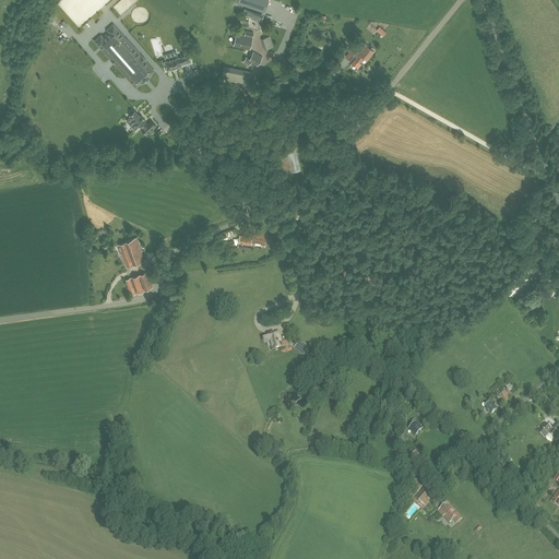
[(236,0),(236,1),(238,1),(237,3),(264,13),(268,0),(236,0)]
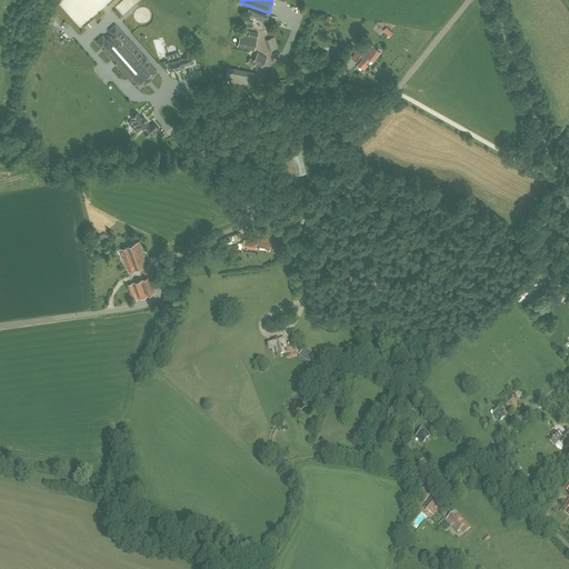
[(249,10),(247,16),(266,22),(268,17),(249,10)]
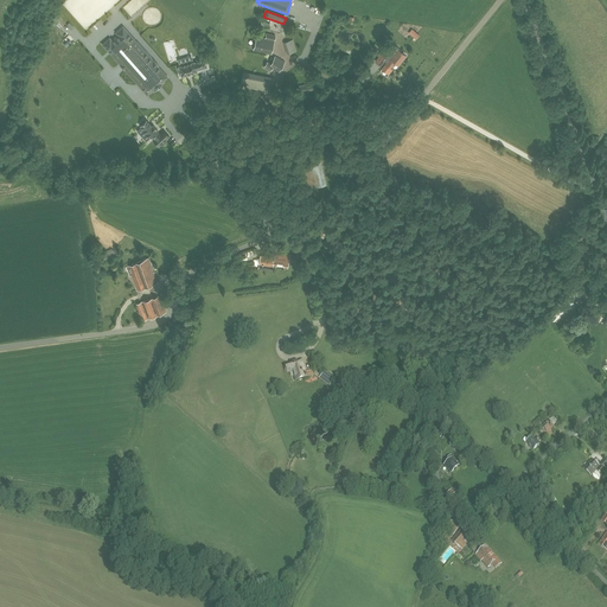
[(109,38),(102,44),(120,64),(119,64),(121,65),(123,69),(125,70),(147,95),(154,89),(155,90),(163,84),(161,83),(167,77),(158,66),(159,65),(154,59),(153,61),(136,43),(123,26),(116,33),(119,36),(112,40),(109,38)]
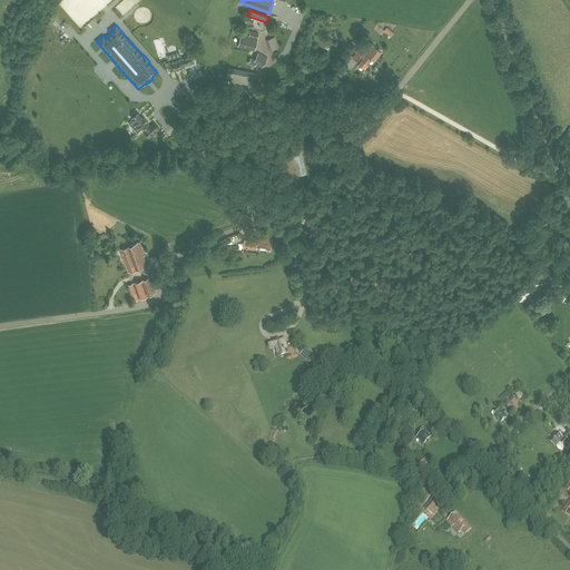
[(258,33),(251,31),(249,36),(241,33),(238,47),(255,51),(258,33)]
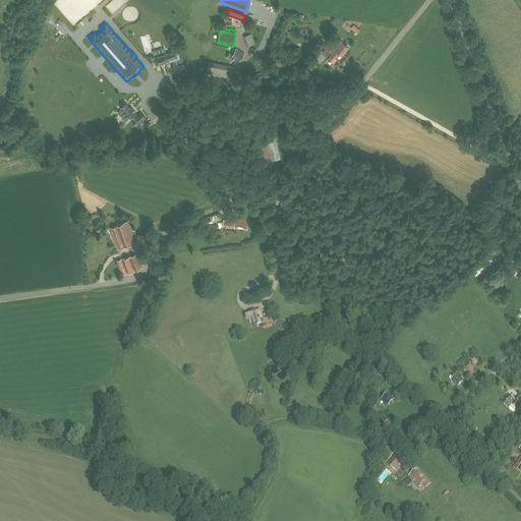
[(336,46),(330,41),(325,48),(330,53),(330,52),(336,46)]
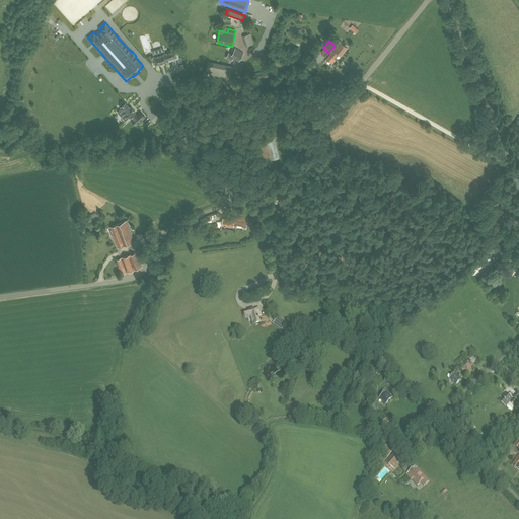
[(341,56),(348,48),(342,43),(338,47),(337,46),(336,47),(335,46),(328,52),(330,54),(326,59),(331,63),(335,59),(334,59),(338,53),(341,56)]
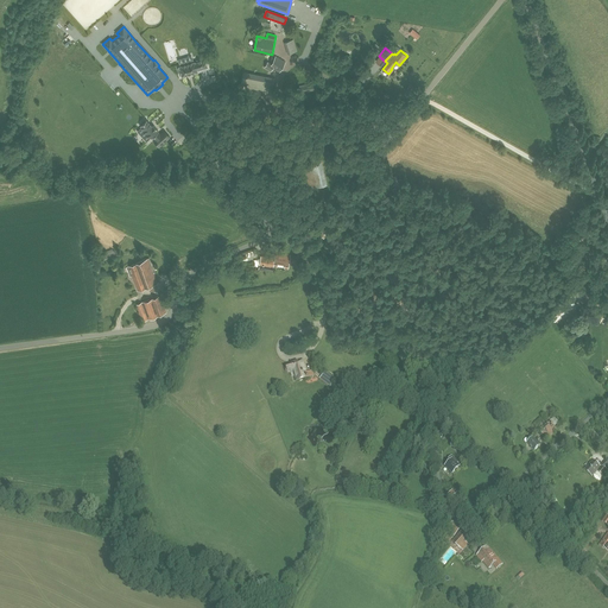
[(272,68),(279,73),(285,62),(276,56),(271,64),(267,62),(264,68),(271,71),(272,68)]
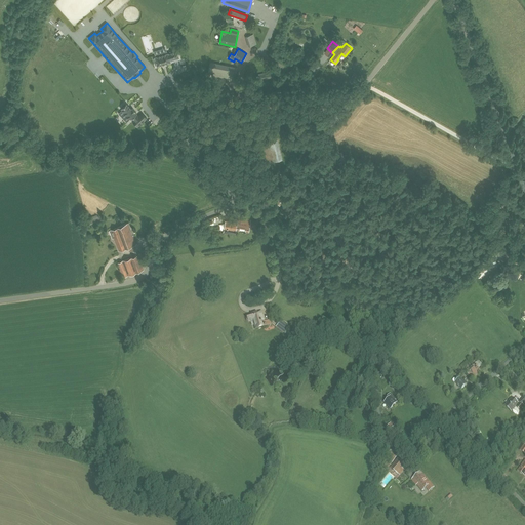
[(159,54),(159,56),(155,57),(155,58),(154,58),(155,65),(157,65),(157,66),(170,62),(170,61),(171,61),(170,59),(172,59),(178,58),(176,50),(170,52),(171,53),(168,54),(168,53),(167,53),(166,52),(159,54)]
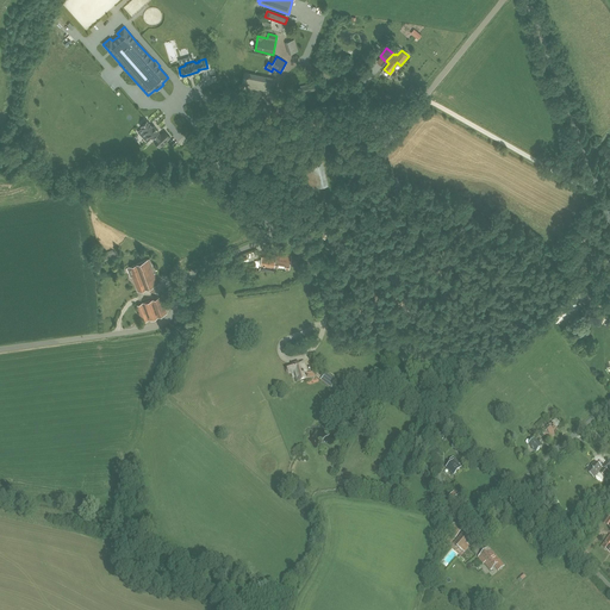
[(278,89),(280,80),(275,79),(244,73),(242,82),(259,86),(278,89)]
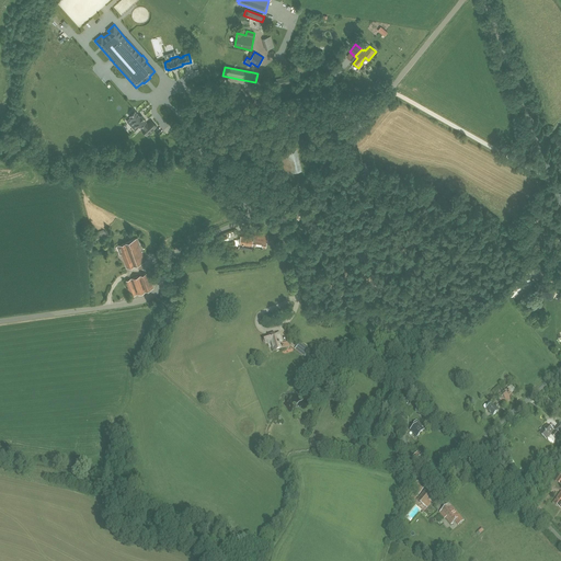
[(158,113),(165,109),(159,99),(152,103),(158,113)]
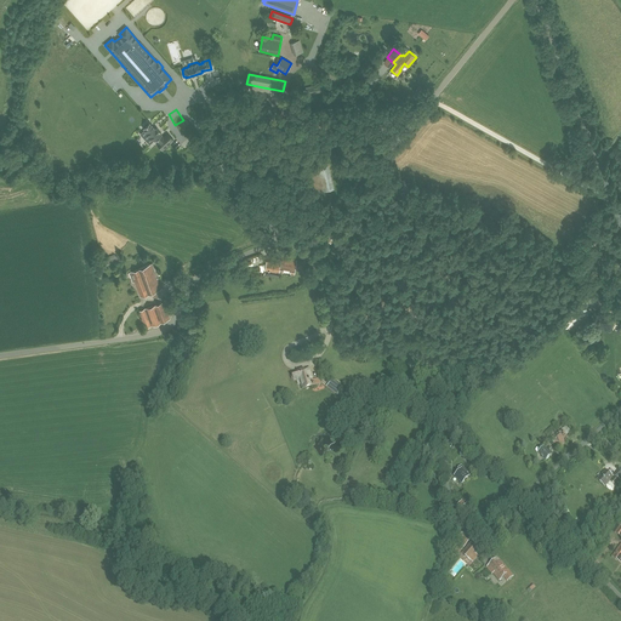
[(154,141),(155,141),(158,143),(157,143),(163,149),(174,140),(167,134),(164,137),(161,135),(160,132),(160,131),(158,129),(155,130),(149,123),(148,124),(147,123),(143,126),(144,127),(143,129),(147,134),(146,135),(153,142),(154,141)]
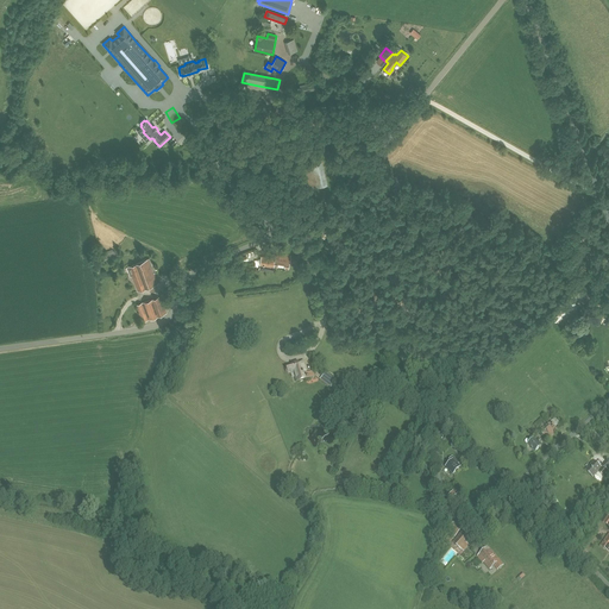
[(328,236),(327,234),(332,230),(327,226),(322,232),(320,234),(325,239),(328,236)]
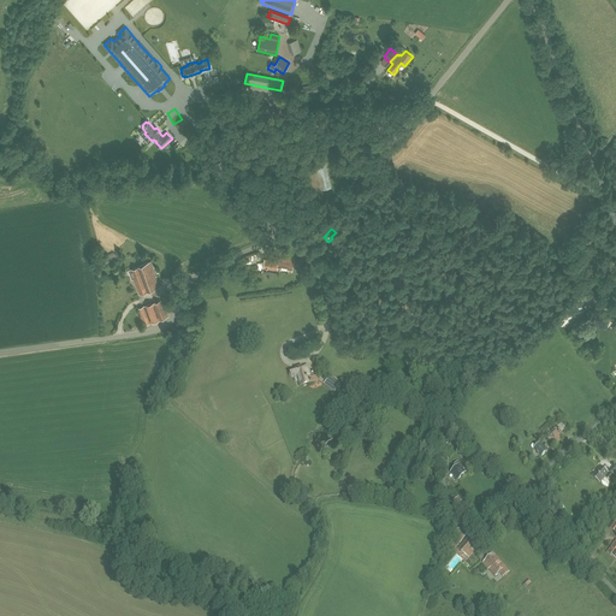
[(107,254),(107,256),(96,260),(100,266),(120,260),(118,253),(116,254),(114,252),(107,254)]
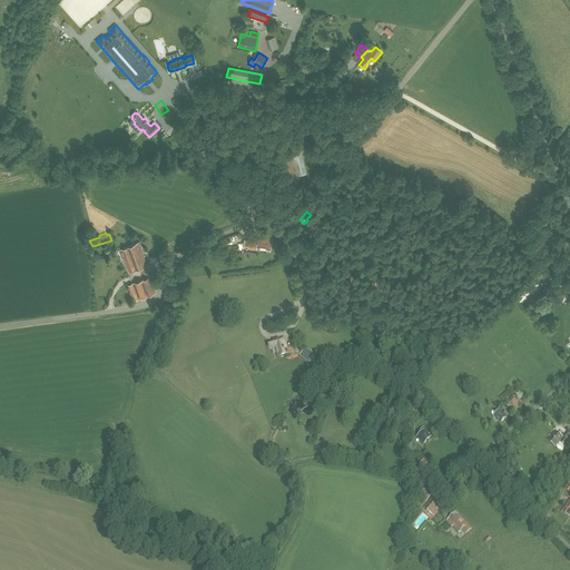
[(261,247),(266,248),(266,252),(269,252),(272,239),(266,238),(266,241),(257,239),(257,243),(244,241),(243,252),(255,254),(256,249),(259,251),(261,247)]
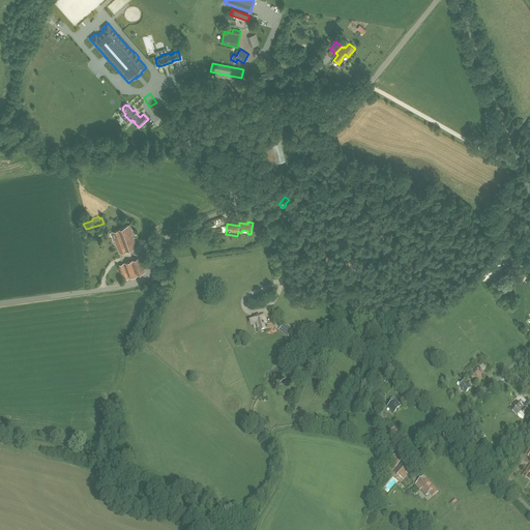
[(129,225),(112,232),(120,253),(138,246),(135,238),(134,238),(131,232),(133,231),(129,225)]
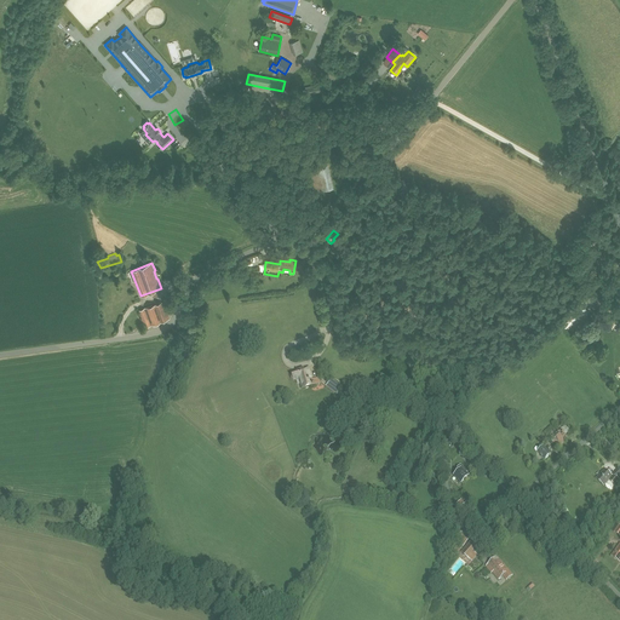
[(197,293),(204,297),(208,290),(204,285),(197,293)]
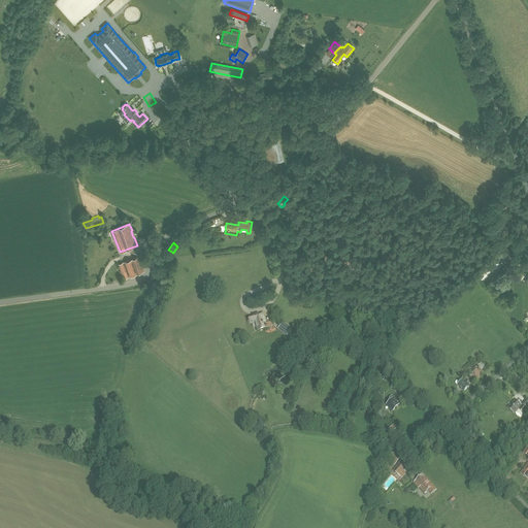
[(119,264),(124,278),(144,271),(139,258),(138,257),(119,264)]
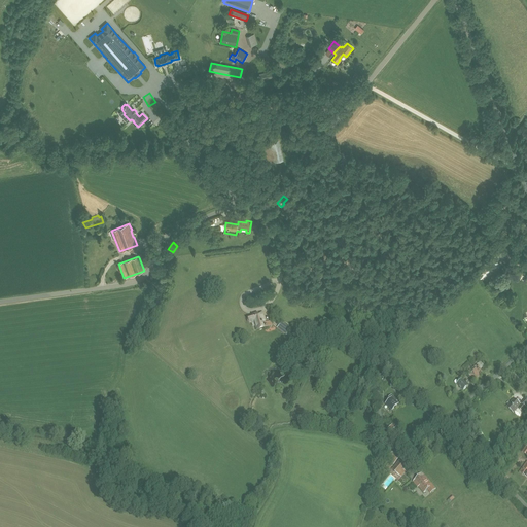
[(493,256),(490,259),(475,273),(480,280),(499,262),(493,256)]
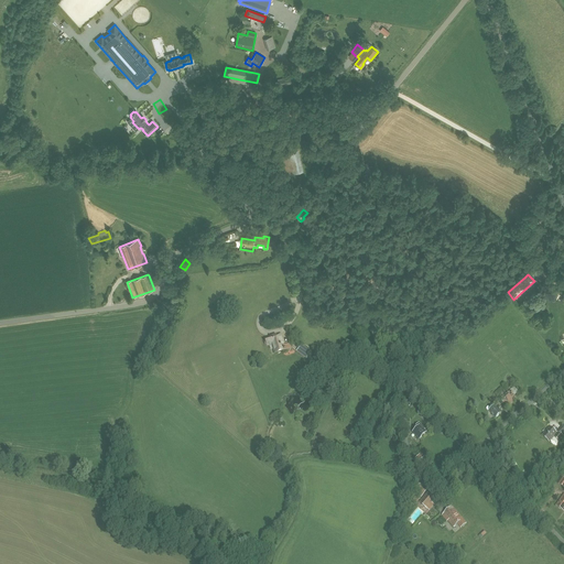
[(281,353),(281,351),(292,349),(290,344),(284,346),(281,335),(264,339),(264,342),(266,345),(267,346),(268,346),(269,347),(269,346),(270,349),(273,349),(274,354),(278,353),(279,354),(281,353)]
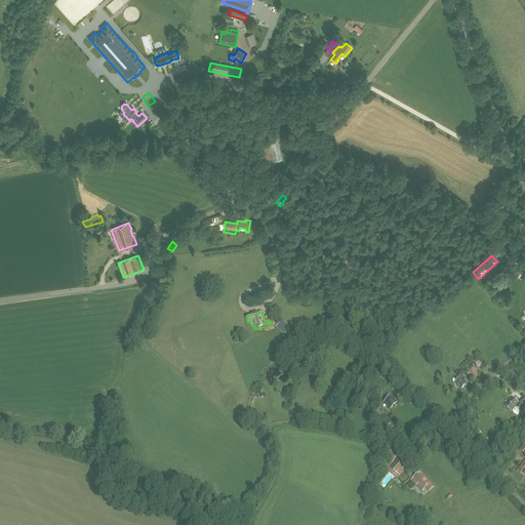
[(284,333),(287,330),(288,329),(289,327),(280,321),(276,327),(284,333)]
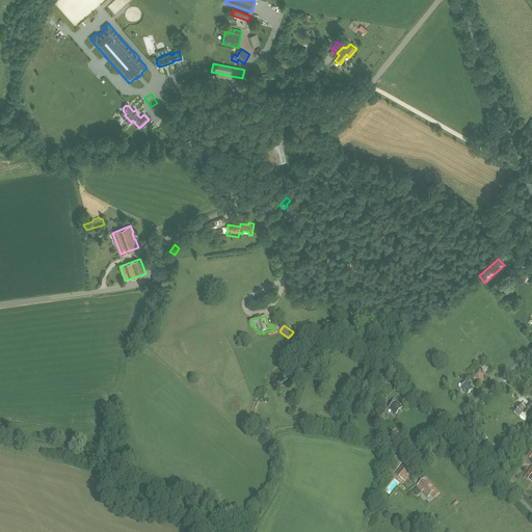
[(480,367),(475,370),(472,367),(467,371),(468,373),(470,372),(471,373),(472,371),(473,372),(469,375),(477,383),(487,375),(480,367)]
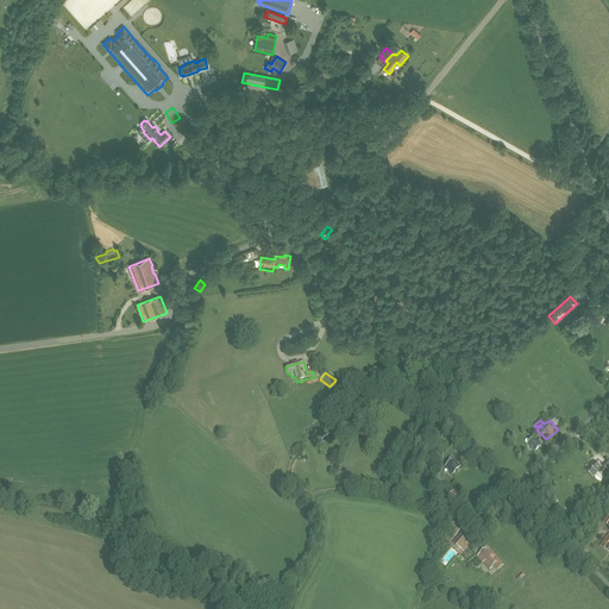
[(445,450),(452,441),(451,440),(454,437),(450,433),(440,445),(445,450)]
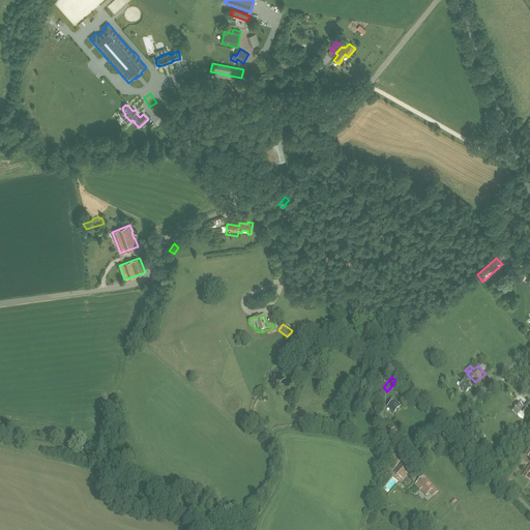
[(460,382),(462,384),(460,386),(465,393),(470,388),(464,382),(462,380),(460,382)]
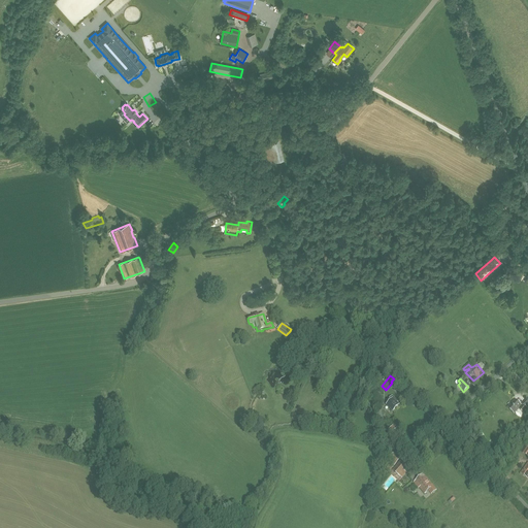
[(393,411),(398,405),(396,403),(397,402),(392,397),(389,400),(390,402),(387,405),(393,411)]
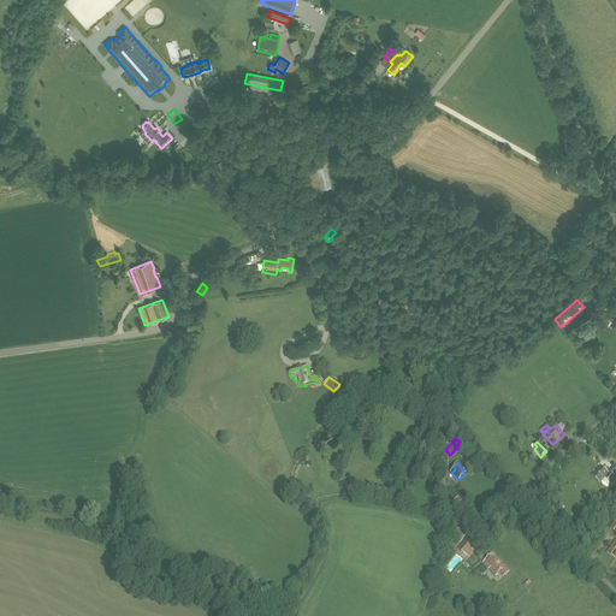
[(615,479),(612,477),(615,472),(615,467),(614,466),(608,472),(609,473),(608,474),(600,467),(592,475),(599,483),(605,478),(611,483),(615,479)]
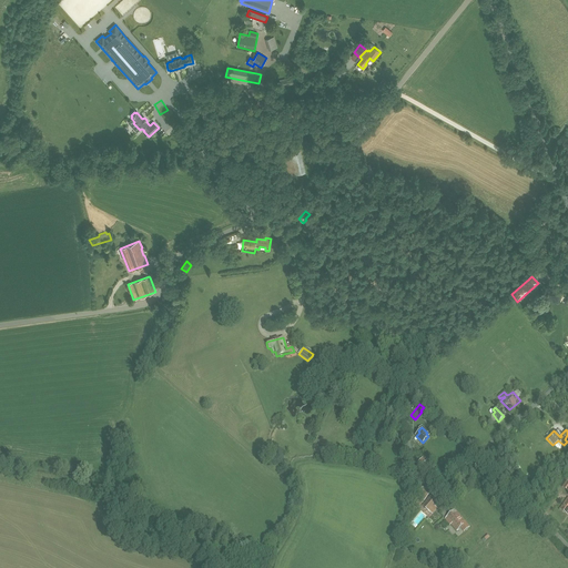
[(426,475),(430,470),(424,464),(429,458),(426,455),(417,464),(421,467),(419,468),(426,475)]
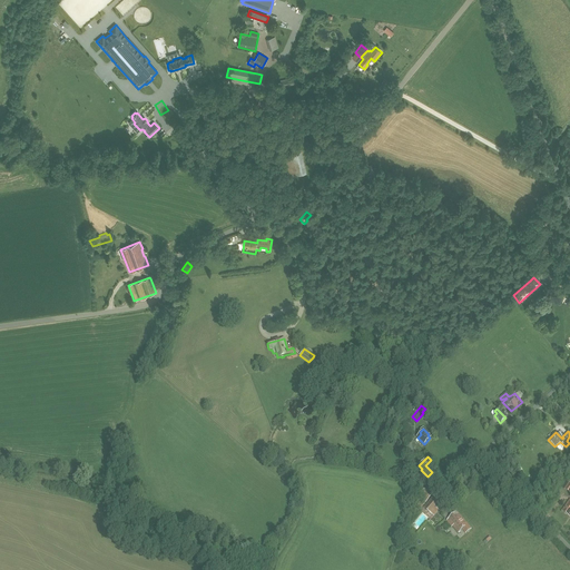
[(440,505),(438,503),(432,499),(424,508),(430,513),(430,512),(432,514),(440,505)]
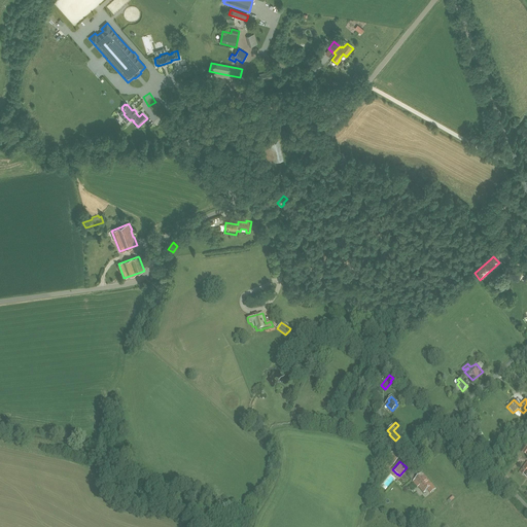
[(427,490),(428,491),(430,493),(435,489),(422,472),(413,481),(424,492),(427,490)]
